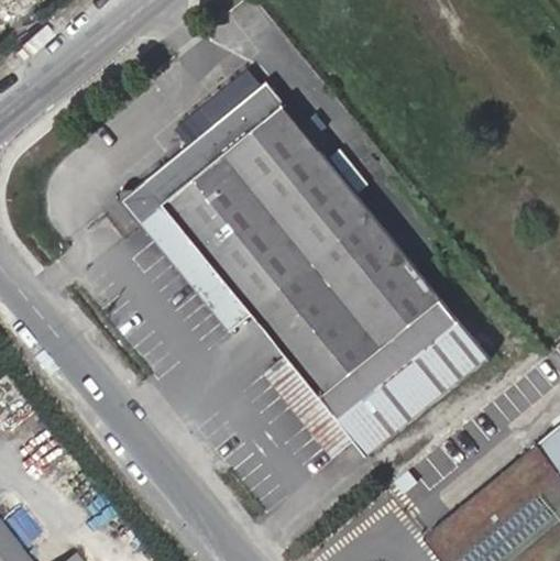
[(184,141),(260,78),(246,63),(172,125),(184,141)]
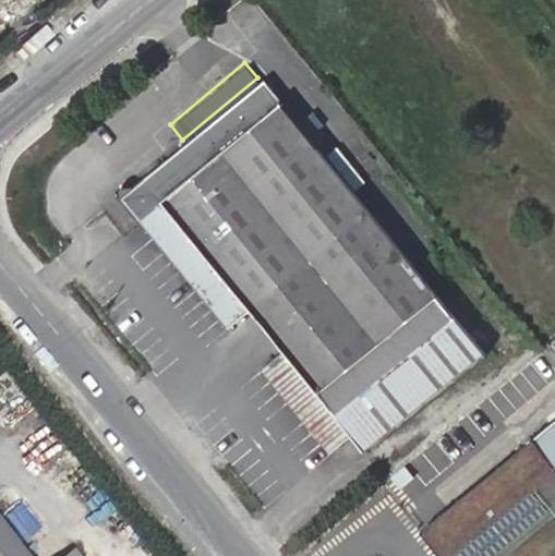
[(455,319),(262,83),(121,196),(227,327),(248,311),(279,349),(256,369),(325,452),(347,435),(362,452),(481,354),(455,319)]
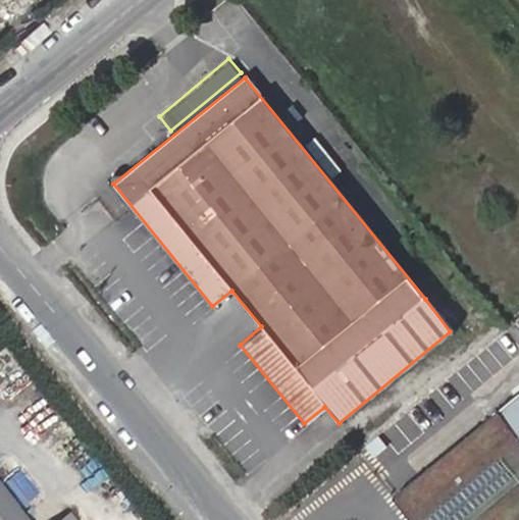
[(0,383),(20,371),(4,344),(0,346),(0,383)]
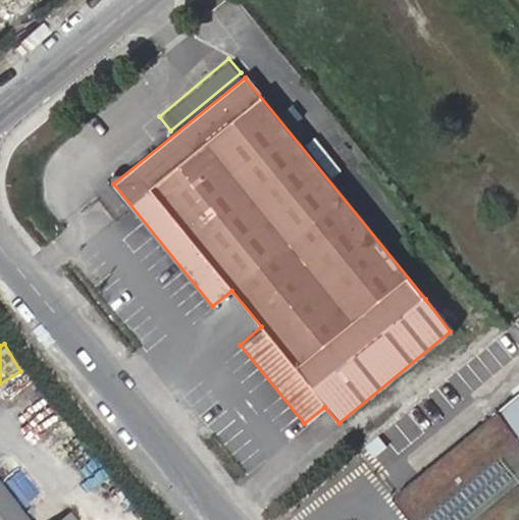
[(518,519),(518,394),(400,491),(422,519),(518,519)]
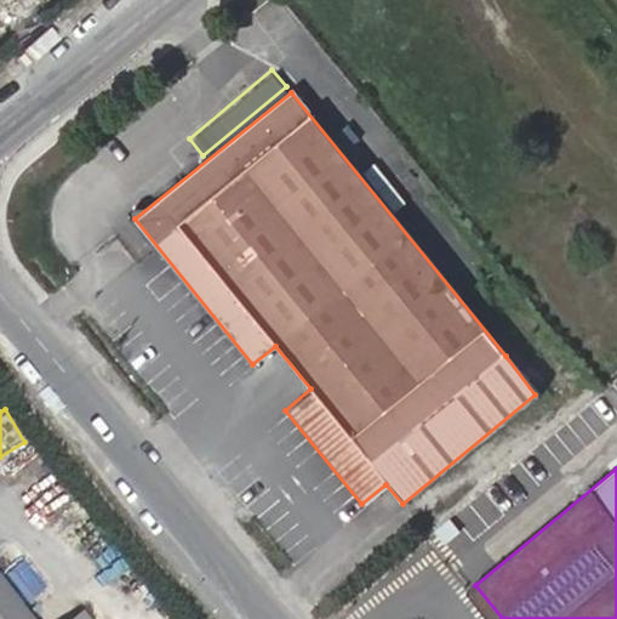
[(0,618),(28,618),(0,583),(0,618)]
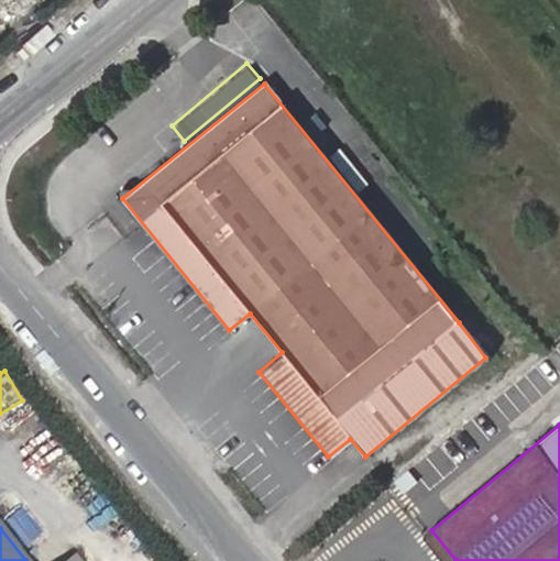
[(80,560),(73,551),(59,560),(80,560)]
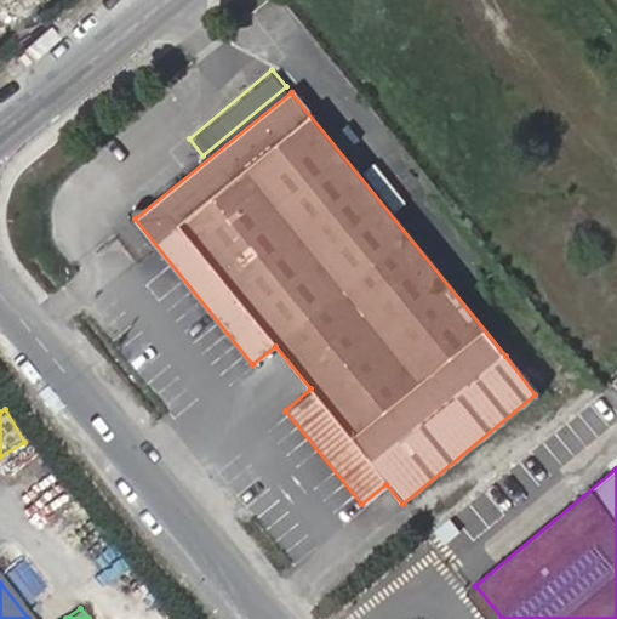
All buildings are outlined.
